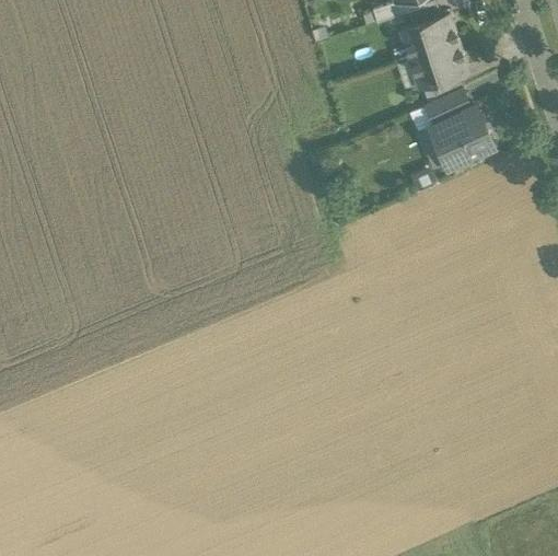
[(405,0),(395,3),(395,2),(373,10),(378,23),(409,12),(426,7),(422,0),(405,0)]
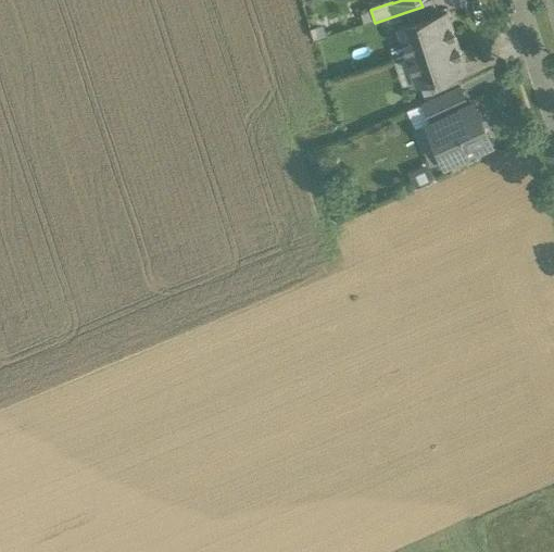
[(423,7),(406,12),(411,26),(438,17),(433,3),(423,7)]
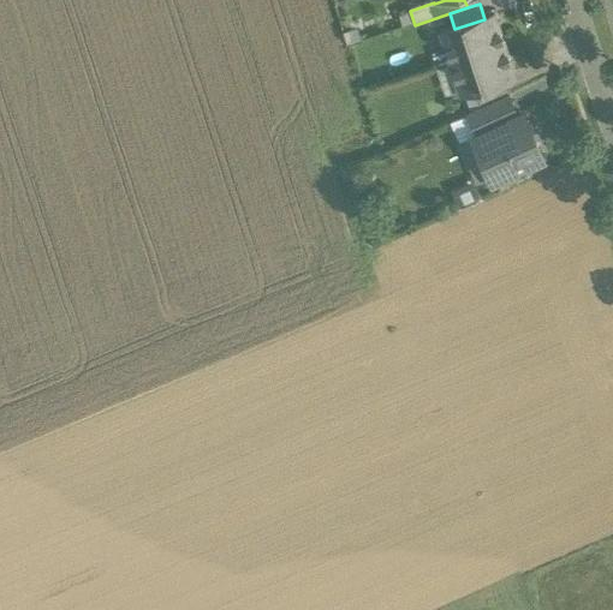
[(454,29),(441,33),(451,64),(504,46),(494,16),(484,19),(454,29)]
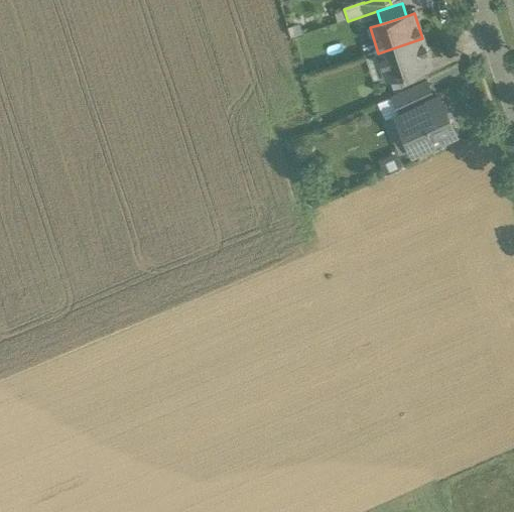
[(422,38),(378,53),(387,79),(398,76),(423,68),(431,65),(422,38)]
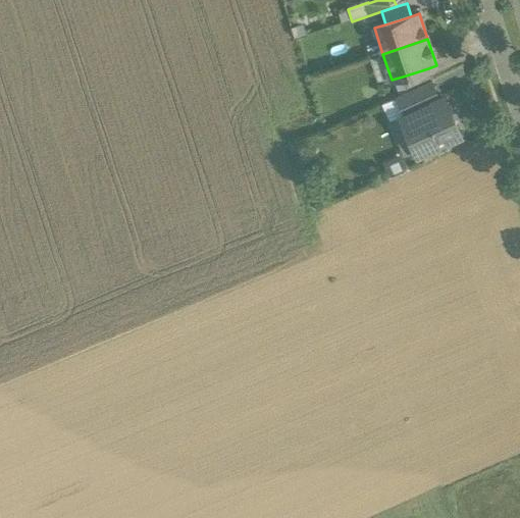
[(428,68),(403,76),(408,92),(430,82),(432,81),(428,68)]
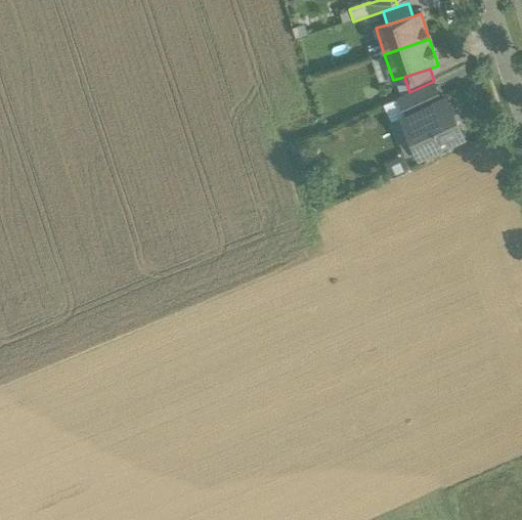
[(409,92),(398,97),(406,117),(440,101),(432,82),(409,92)]
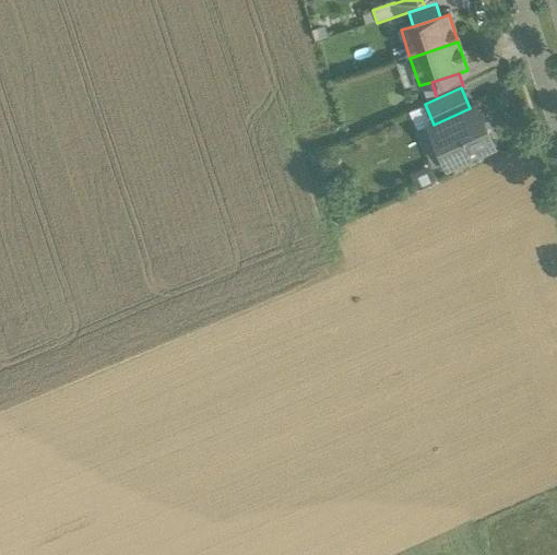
[(434,125),(431,125),(449,164),(493,144),(475,106),(470,108),(434,125)]
